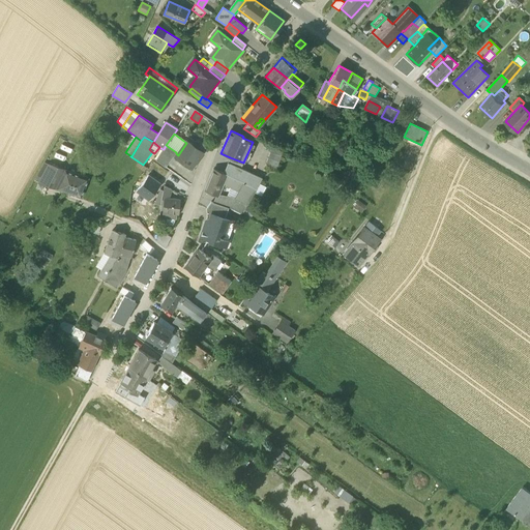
[(187,142),(186,143),(178,155),(176,157),(190,169),(202,152),(187,142)]
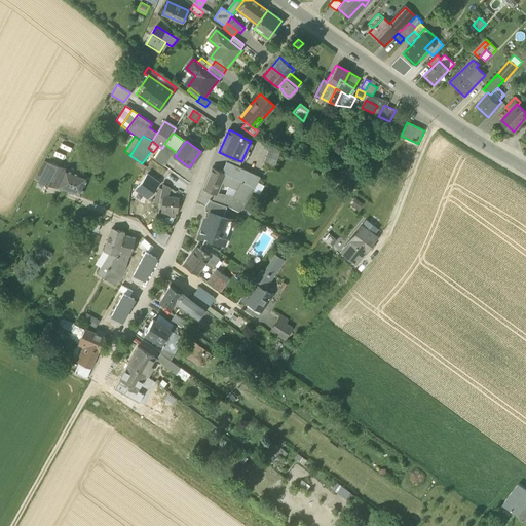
[(154,159),(164,166),(175,152),(175,151),(164,144),(162,148),(161,148),(154,159)]
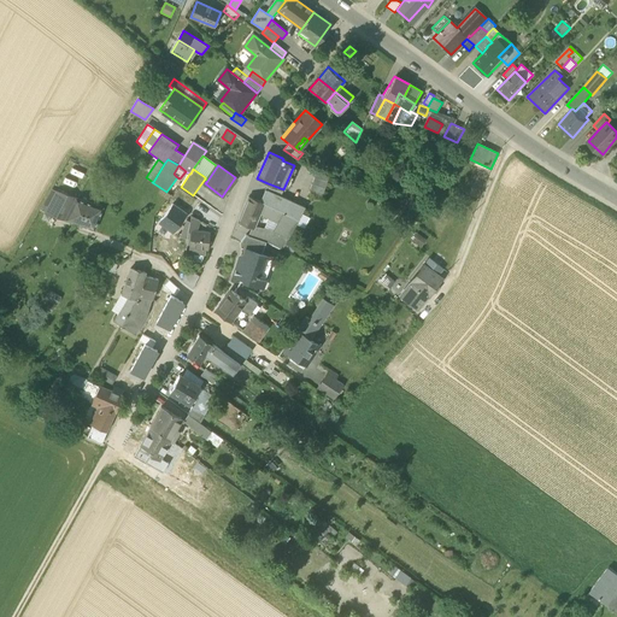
[(327,182),(329,175),(317,171),(315,177),(327,182)]
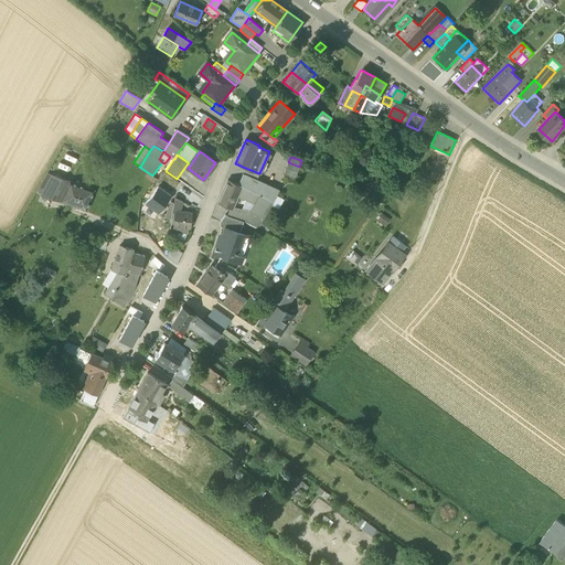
[(297,172),(299,167),(288,162),(286,169),(297,172)]
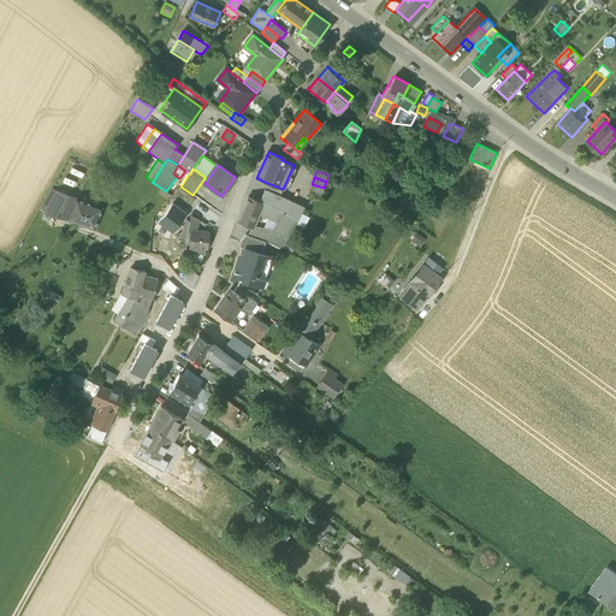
[(267,183),(265,189),(280,196),(283,189),(267,183)]
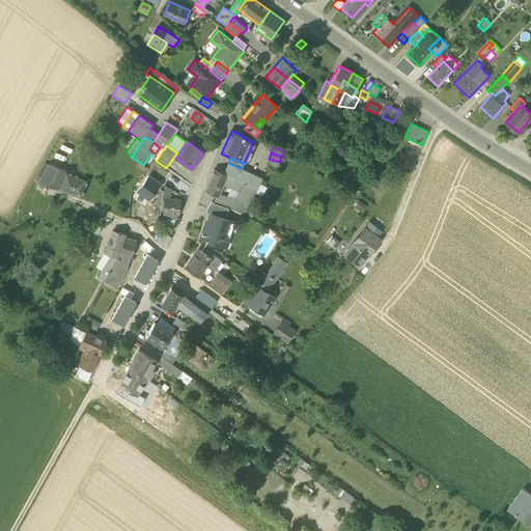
[(277,168),(279,162),(269,159),(267,164),(277,168)]
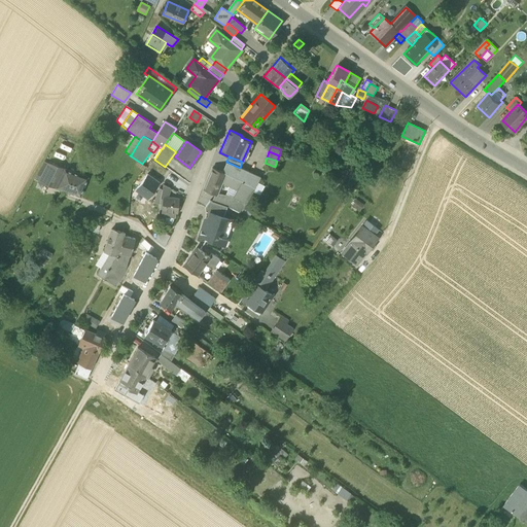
[(225,174),(240,179),(244,170),(240,168),(226,162),(222,173),(225,174)]
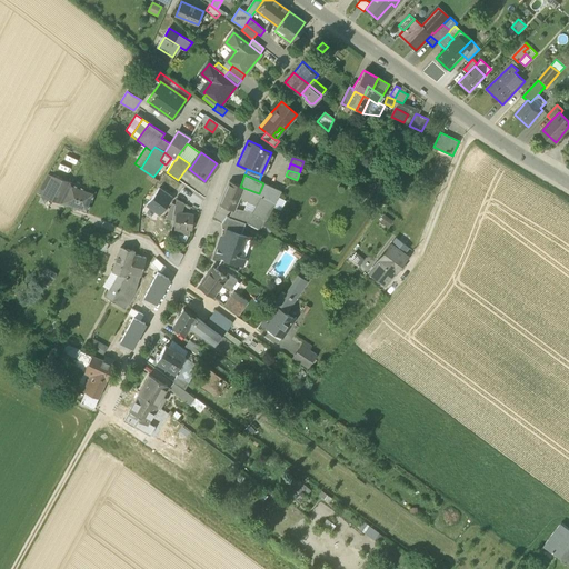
[(42,197),(60,203),(71,182),(52,177),(42,197)]
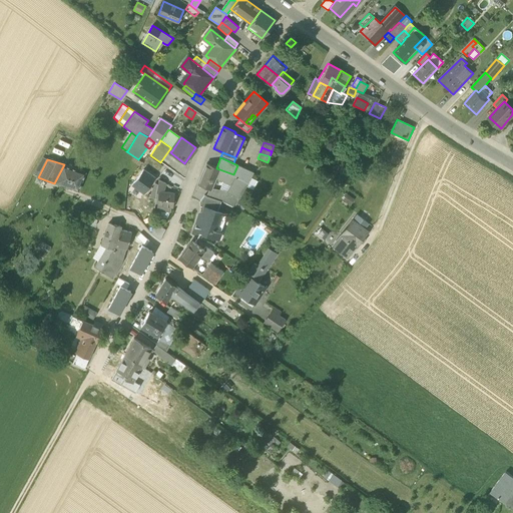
[(54,183),(78,191),(86,172),(64,164),(54,183)]
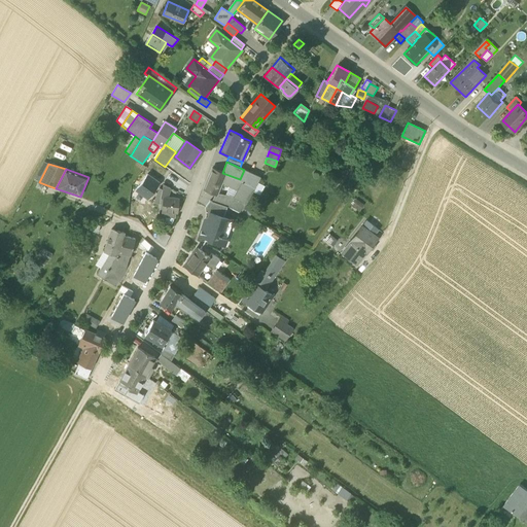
[(217,192),(221,183),(225,174),(222,173),(212,169),(204,189),(215,195),(216,195),(217,192)]
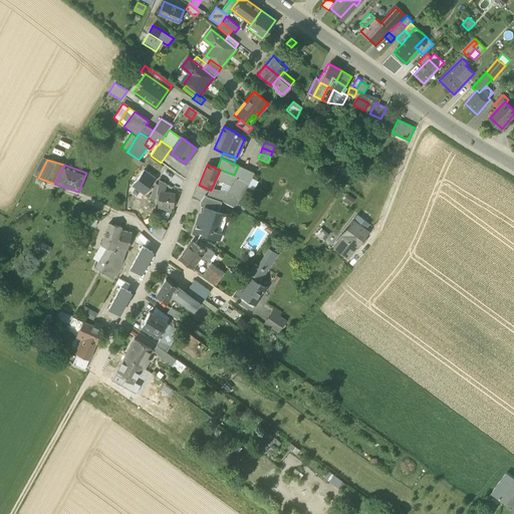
[(234,175),(236,177),(249,183),(251,178),(254,173),(238,166),(234,175)]
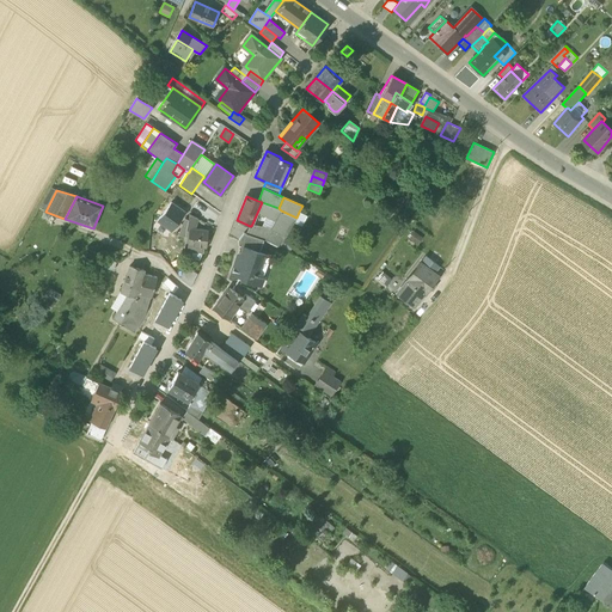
[(158,221),(172,231),(184,212),(171,202),(158,221)]
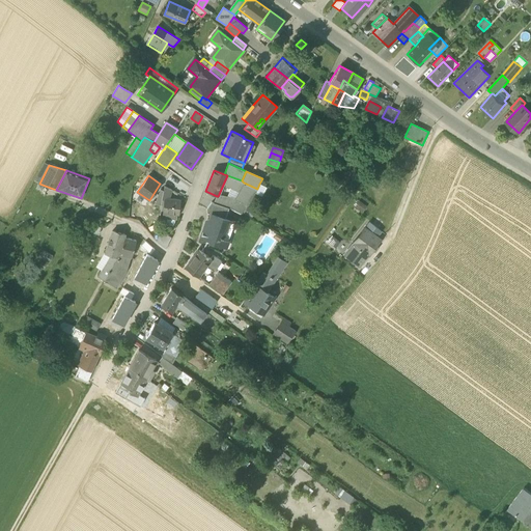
[(242,180),(227,175),(223,185),(231,188),(232,189),(231,190),(239,194),(244,183),(242,180)]
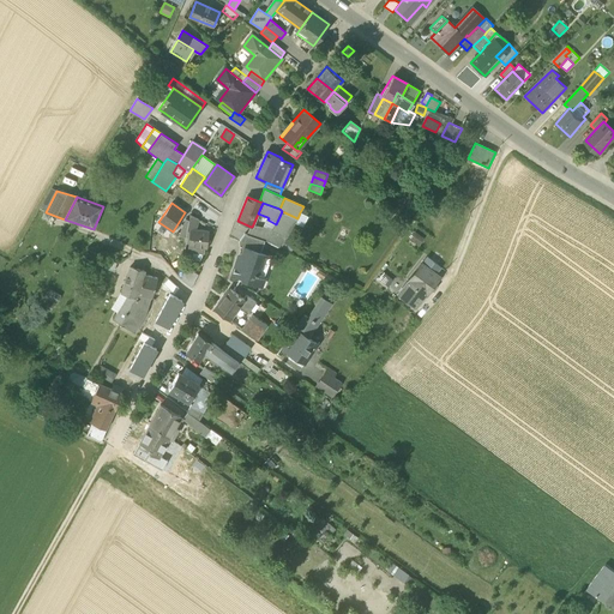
[(276,224),(272,229),(288,238),(295,223),(298,218),(282,211),(276,224)]
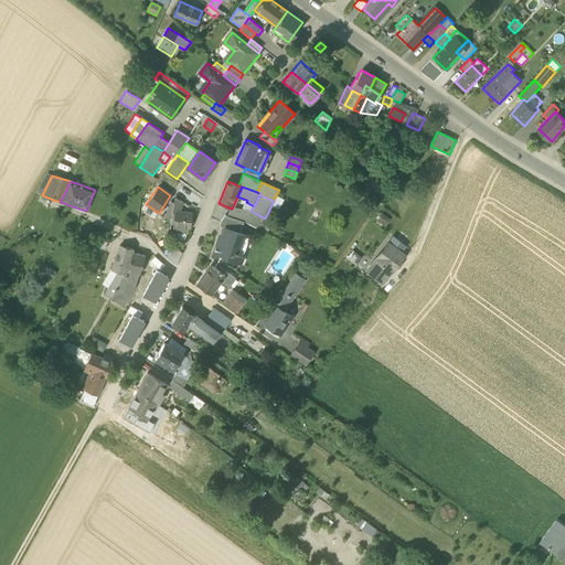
[(284,200),(276,195),(274,201),(272,205),(279,210),(284,200)]
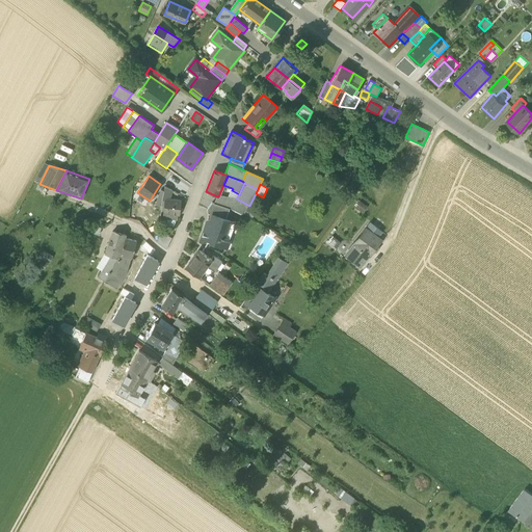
[(162,201),(165,201),(165,200),(169,201),(171,190),(165,187),(164,192),(163,194),(162,201)]
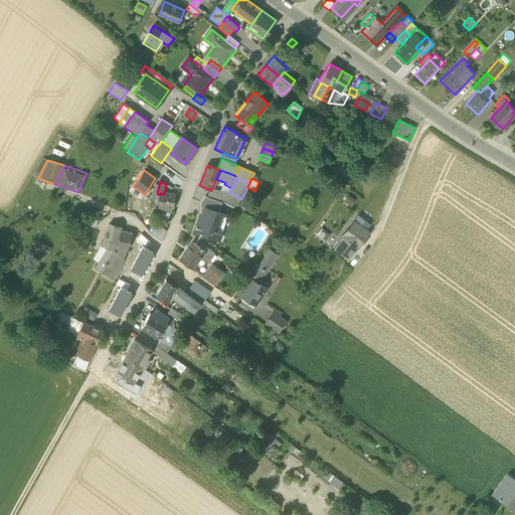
[(210,190),(207,197),(222,202),(223,202),(226,196),(228,192),(231,188),(224,184),(225,183),(224,182),(221,191),(212,188),(211,190),(210,190)]
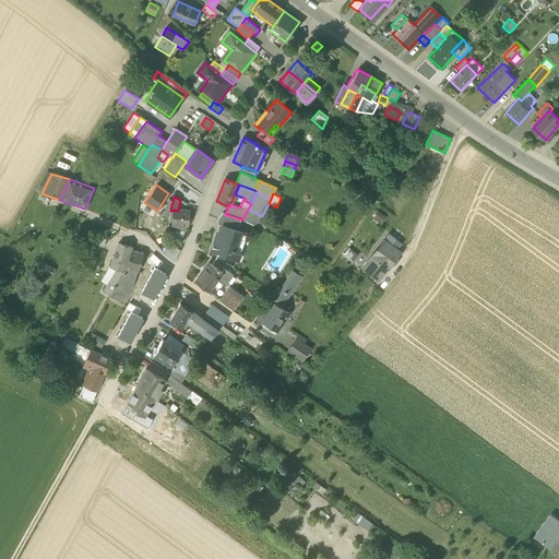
[(248,209),(246,213),(260,221),(261,217),(262,216),(248,209)]
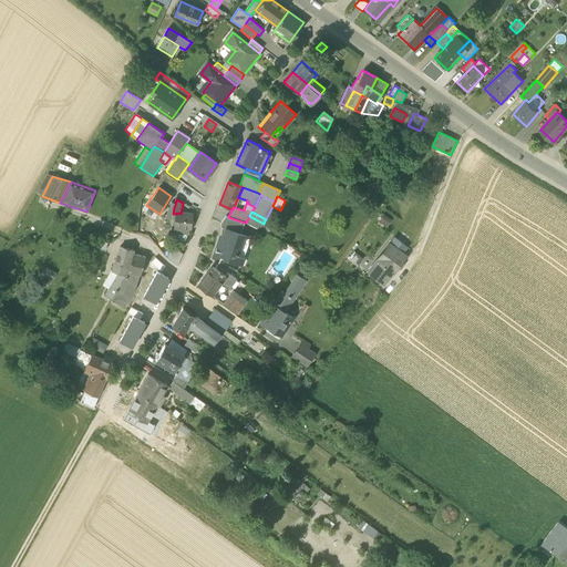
[(193,215),(181,214),(176,213),(176,214),(174,227),(178,228),(178,233),(188,234),(189,229),(191,229),(193,215)]
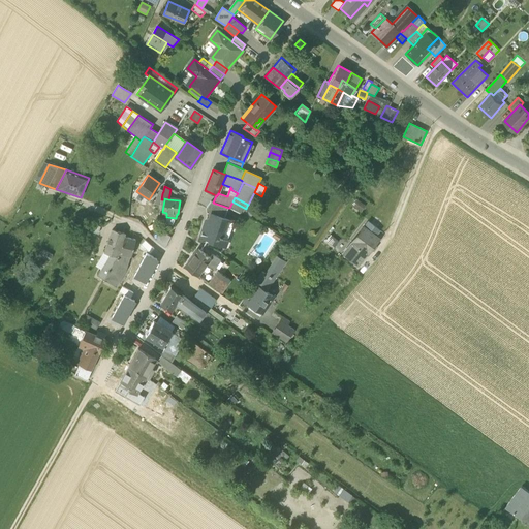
[(366,206),(358,200),(353,207),(362,212),(366,206)]
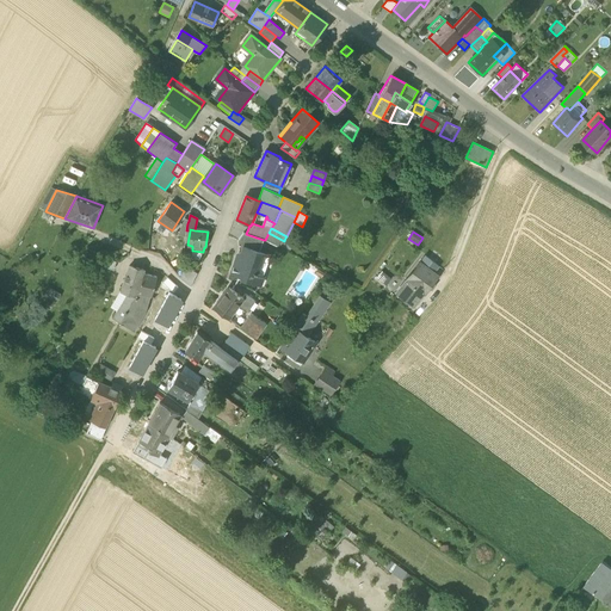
[(259,252),(264,240),(246,234),(244,233),(238,241),(239,250),(239,252),(241,253),(241,252),(253,255),(255,251),(258,252),(259,252)]
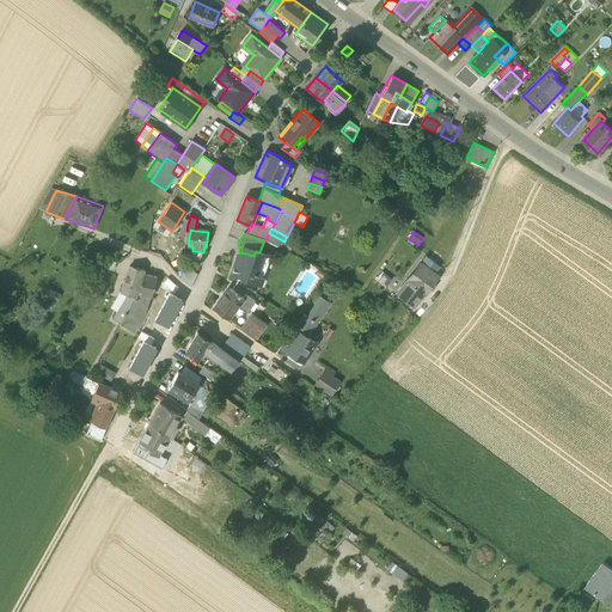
[(281,246),(285,242),(269,233),(265,240),(281,248),(281,246)]
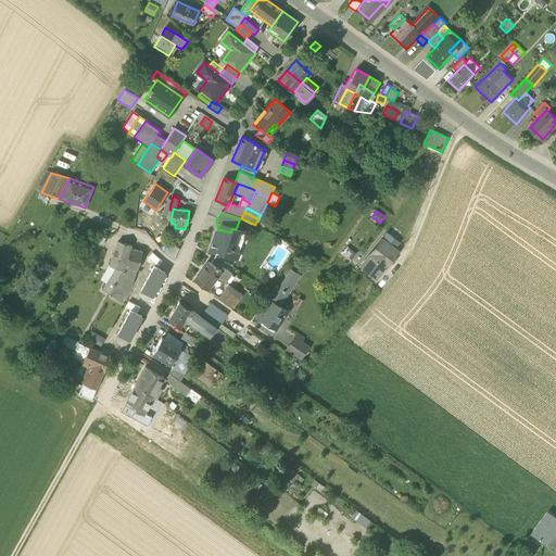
[(268,220),(260,216),(258,219),(255,224),(264,228),(268,220)]
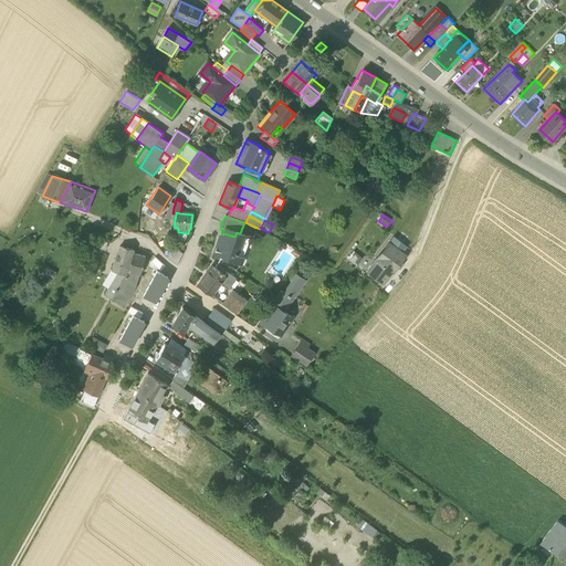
[(223,259),(231,262),(233,261),(233,260),(236,253),(243,257),(250,237),(240,233),(239,233),(237,232),(234,237),(223,233),(223,234),(221,241),(219,240),(218,241),(213,253),(223,257),(223,258),(223,259)]
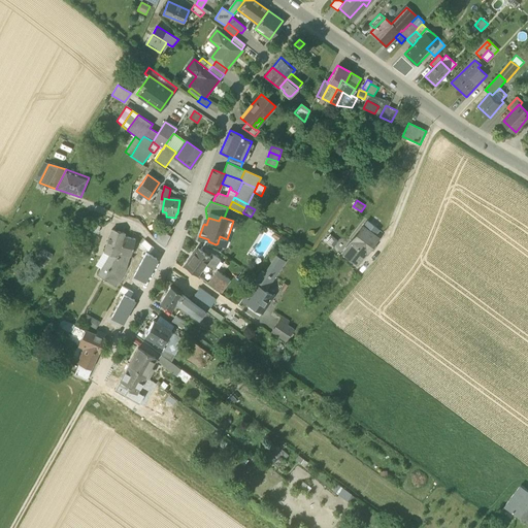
[(81,228),(98,234),(100,226),(84,221),(81,228)]
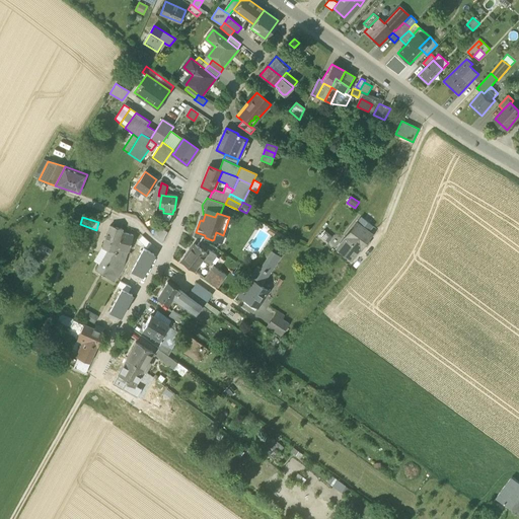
[(362,218),(357,223),(367,231),(372,226),(362,218)]
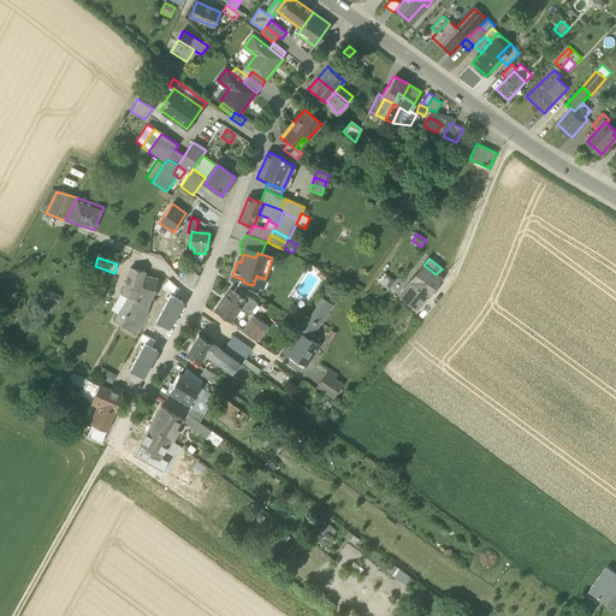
[(442,279),(436,274),(424,265),(422,265),(409,282),(414,285),(409,291),(422,302),(432,290),(436,292),(439,288),(437,284),(442,279)]
